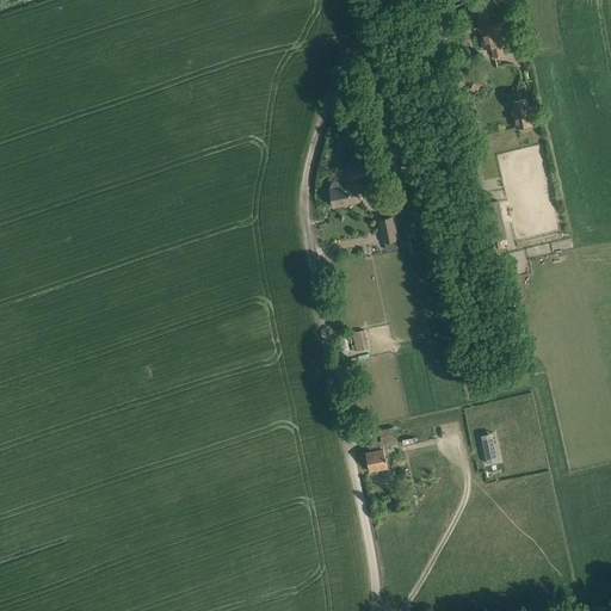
[(481,23),(477,23),(483,49),(491,47),(493,56),(503,54),(498,31),(506,29),(503,12),(495,13),(494,13),(493,13),(491,4),(477,6),(481,23)]
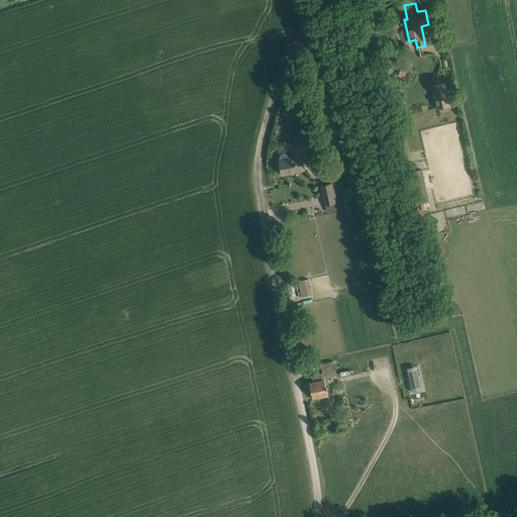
[(403,67),(398,76),(402,78),(407,68),(403,67)]
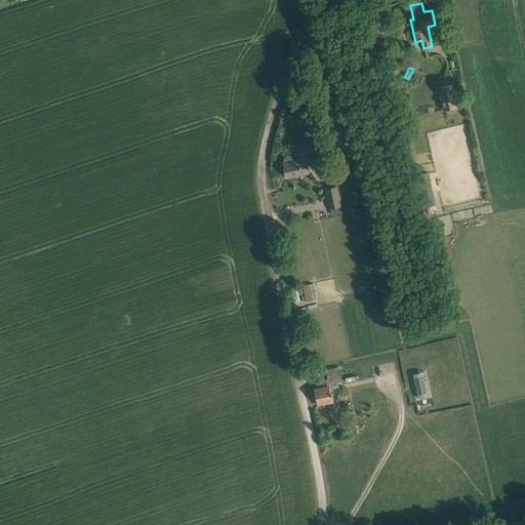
[(440,94),(443,110),(457,107),(452,84),(441,87),(442,94),(440,94)]
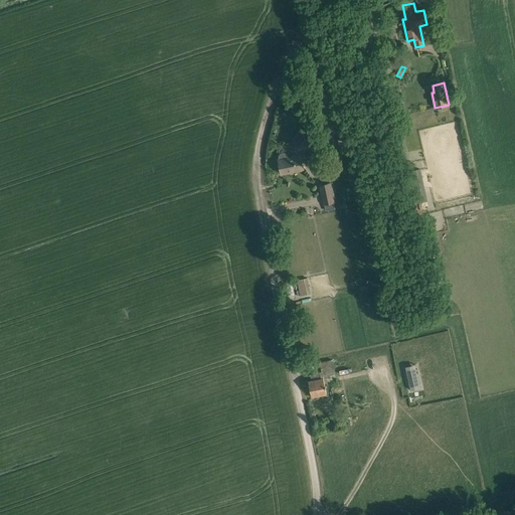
[(344,129),(336,131),(340,148),(348,146),(344,129)]
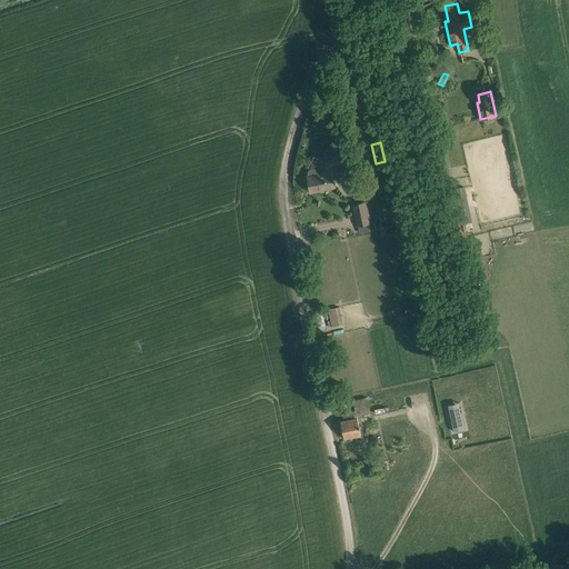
[(325,150),(326,157),(328,166),(343,162),(342,153),(337,155),(336,145),(330,146),(325,150)]
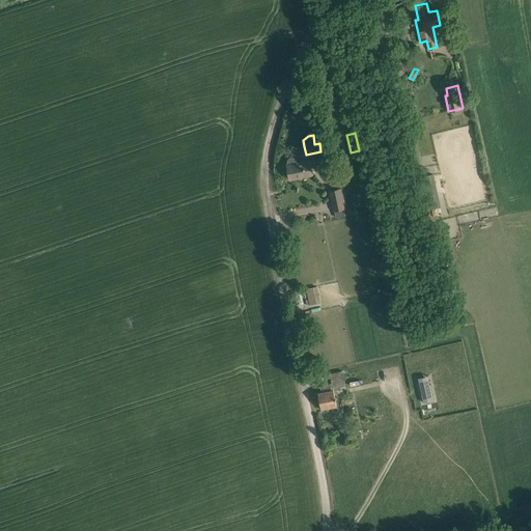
[(287,160),(287,164),(287,165),(290,178),(312,174),(310,160),(299,162),(297,160),(296,159),(295,158),(292,157),(290,158),(288,158),(287,160)]
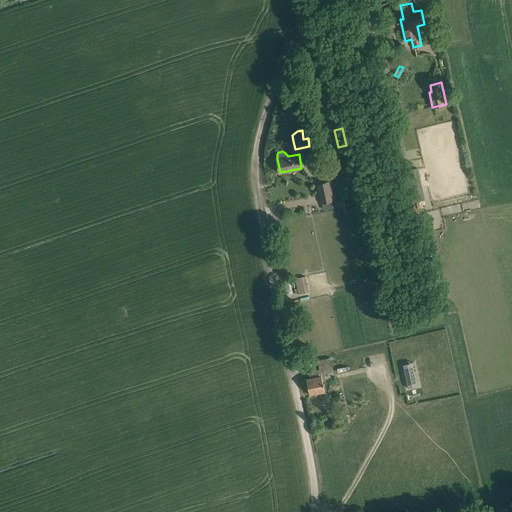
[(316,161),(314,153),(303,155),(305,164),(316,161)]
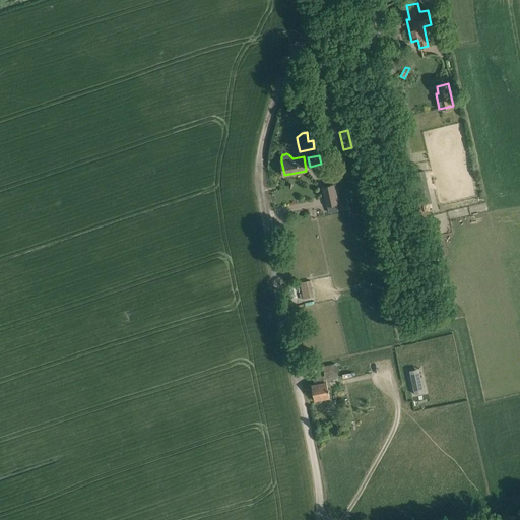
[(337,204),(333,185),(323,187),(327,206),(337,204)]
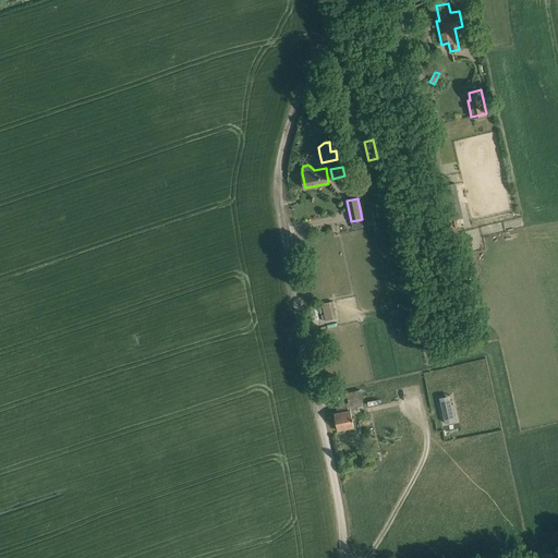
[(323,303),(327,320),(337,318),(334,301),(323,303)]
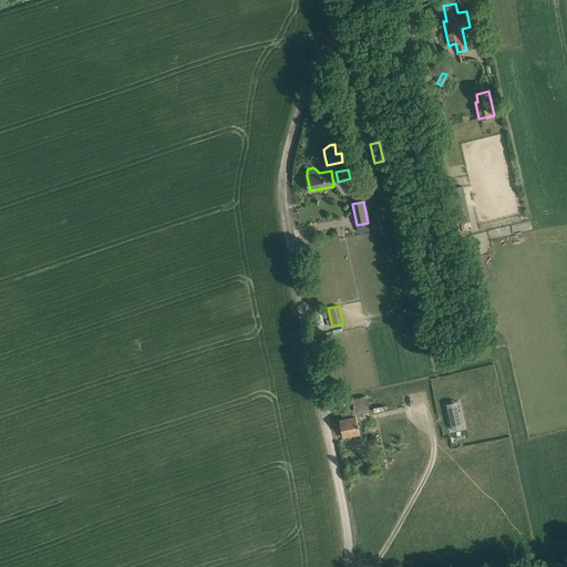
[(366,397),(363,397),(352,399),(354,409),(341,411),(343,419),(340,420),(343,436),(360,433),(357,414),(369,412),(366,397)]
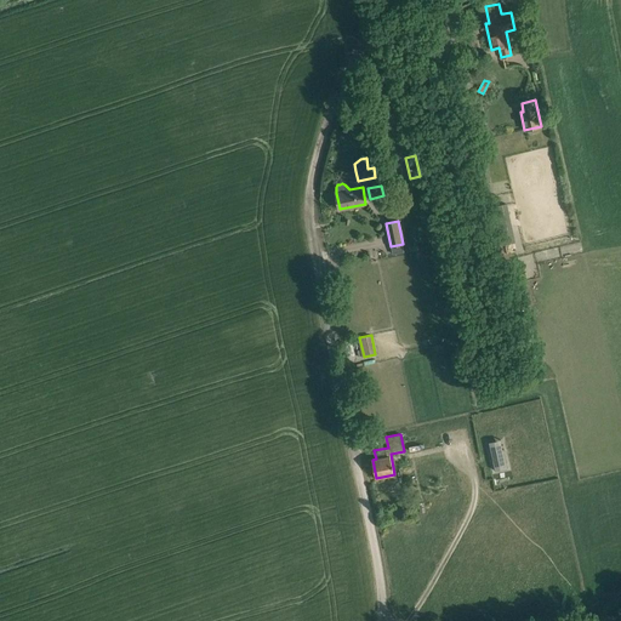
[(501,444),(490,446),(495,471),(507,468),(501,444)]
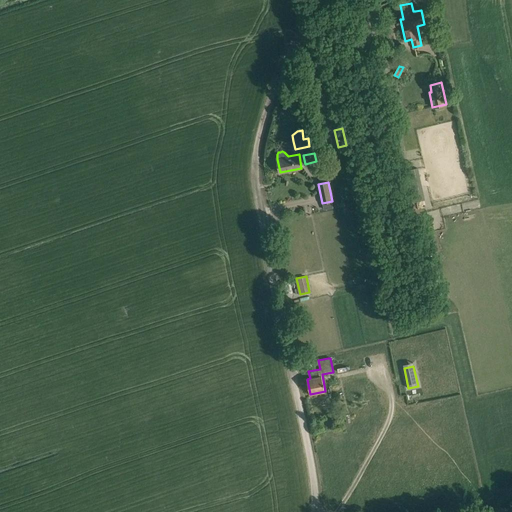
All buildings are outlined.
